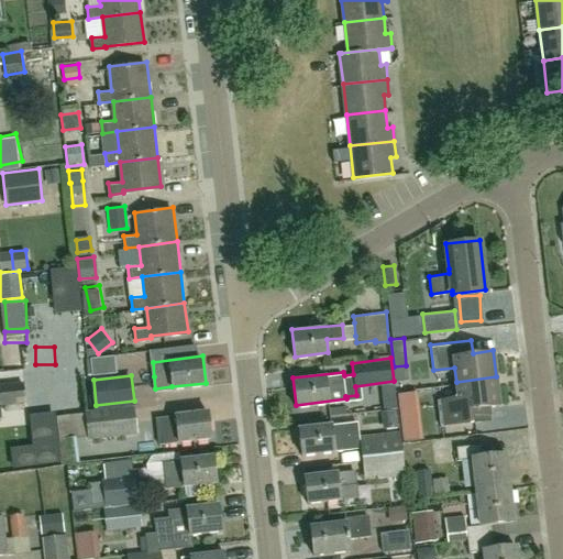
[(496,376),(456,382),(457,395),(437,398),(440,424),(481,418),(478,405),(499,402),(496,376)]
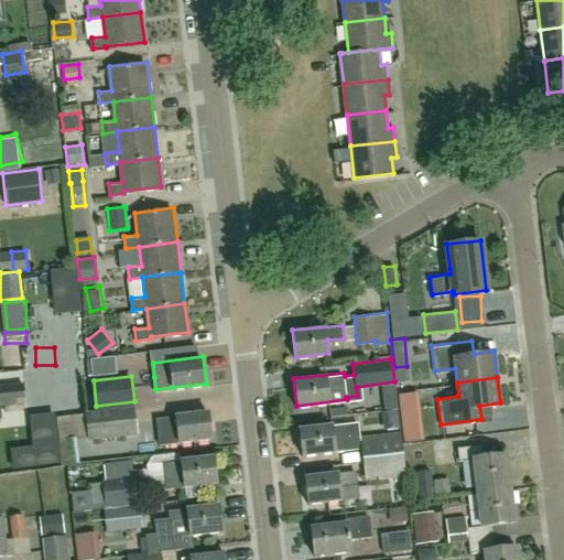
[(22,381),(0,384),(0,402),(23,401),(22,381)]
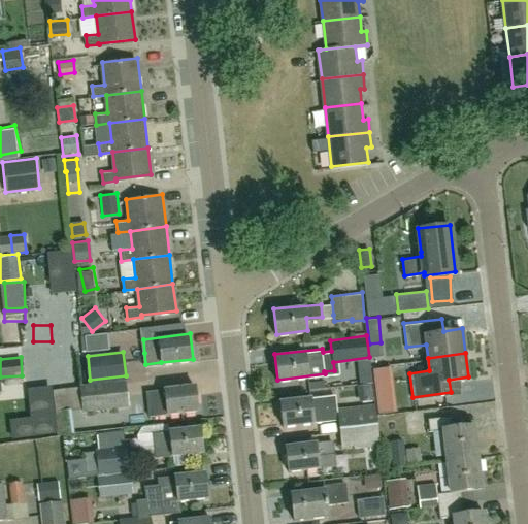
[(126,379),(110,381),(78,384),(78,385),(52,388),(53,394),(55,411),(67,410),(81,407),(81,411),(129,405),(126,381),(126,379)]
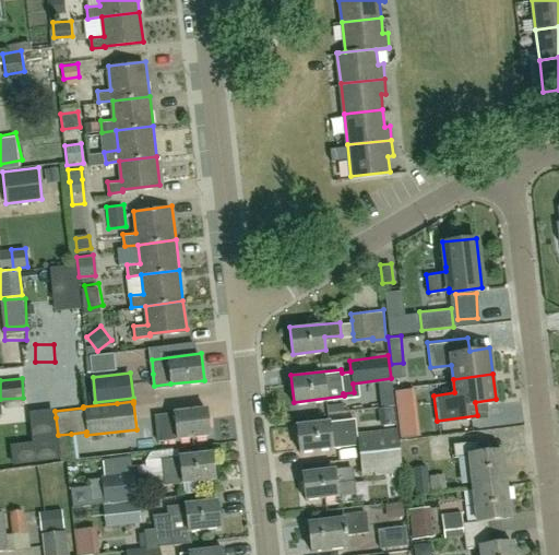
[(158,438),(210,432),(207,406),(155,413),(158,438)]
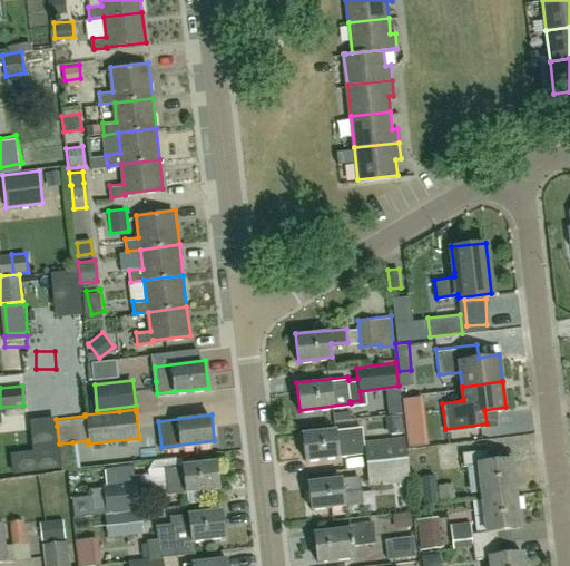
[(366,465),(408,460),(406,446),(404,435),(363,439),(362,425),(302,431),(305,459),(365,452),(366,465)]
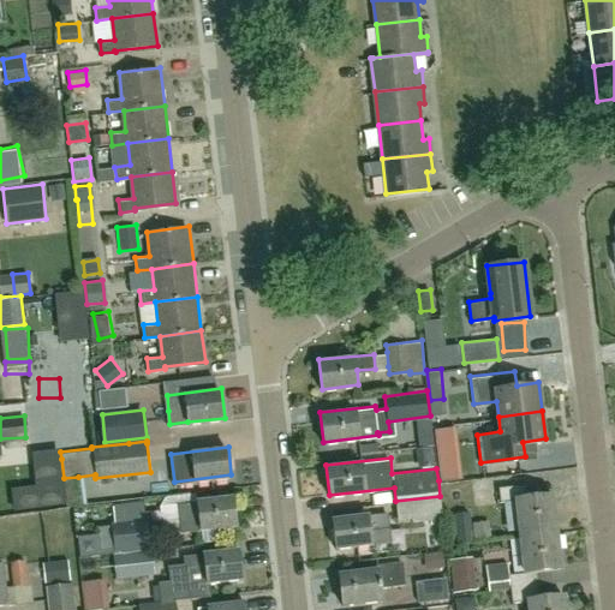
[(36,502),(65,498),(61,470),(33,473),(36,502)]
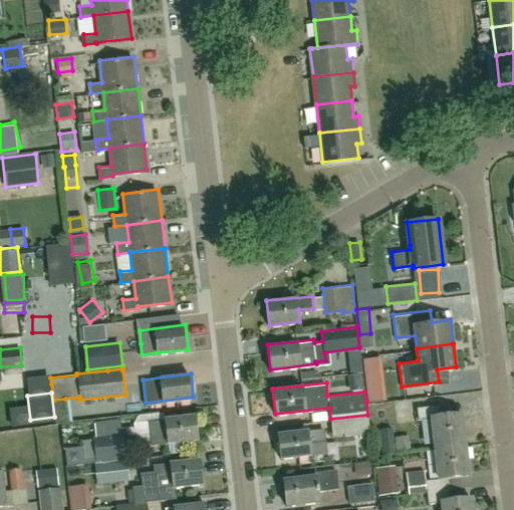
[(435,447),(465,443),(461,412),(440,415),(438,403),(417,406),(419,418),(431,417),(435,447)]
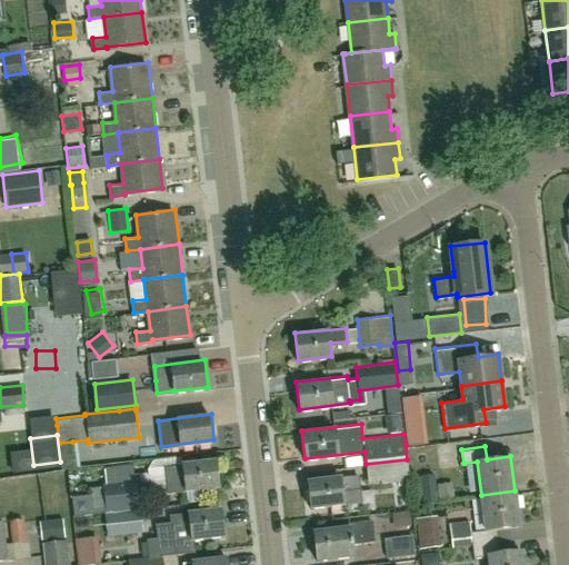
[(157,494),(186,489),(219,485),(216,459),(182,464),(181,454),(152,457),(147,467),(149,486),(157,494)]
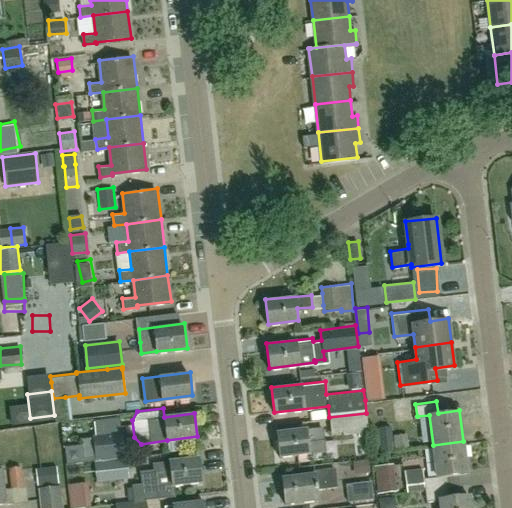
[(366,413),(329,417),(331,435),(359,431),(361,446),(370,445),(366,413)]
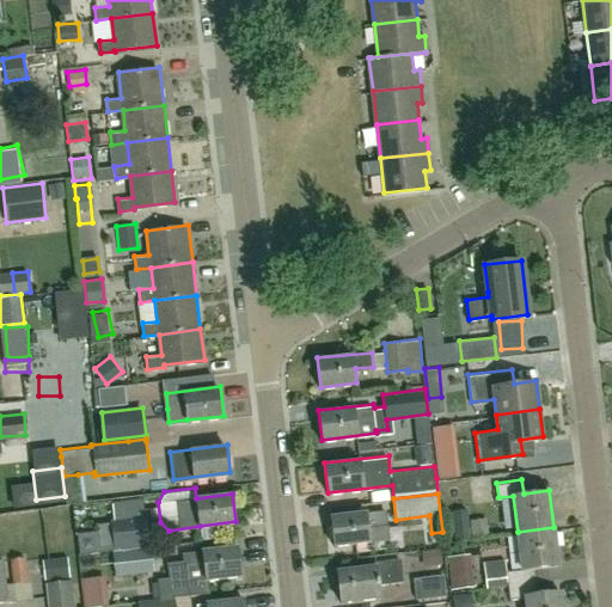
[(389,538),(387,523),(385,509),(330,515),(334,544),(389,538)]
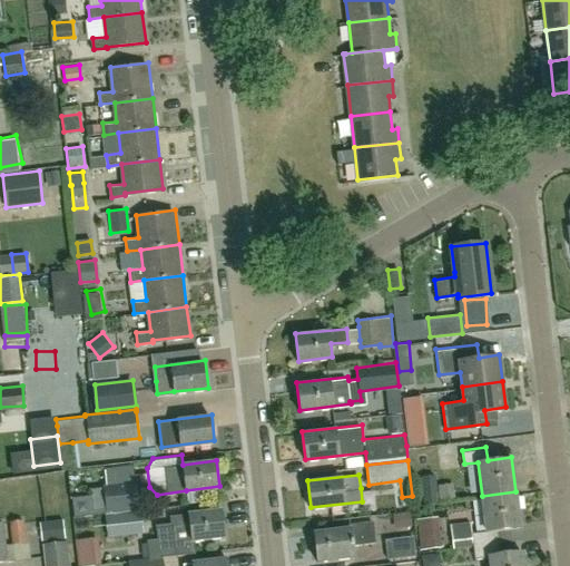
[(111,488),(114,513),(140,508),(138,485),(131,485),(130,479),(114,481),(115,487),(111,488)]
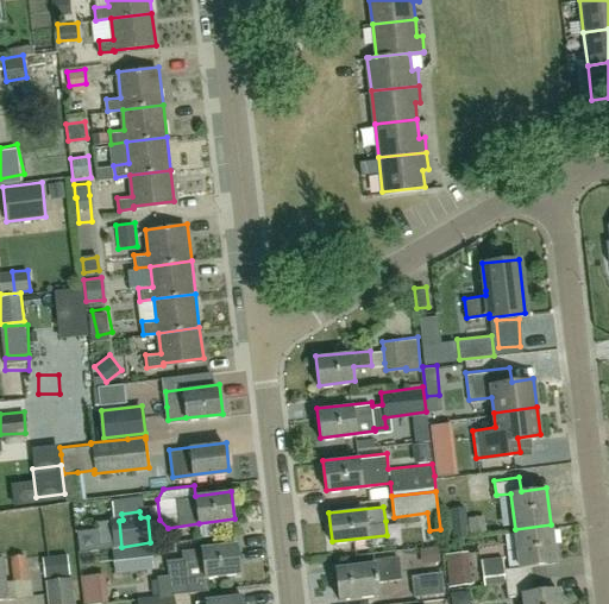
[(519,562),(503,565),(502,557),(481,558),(484,584),(506,582),(506,580),(531,577),(529,562),(554,560),(551,524),(515,529),(519,562)]
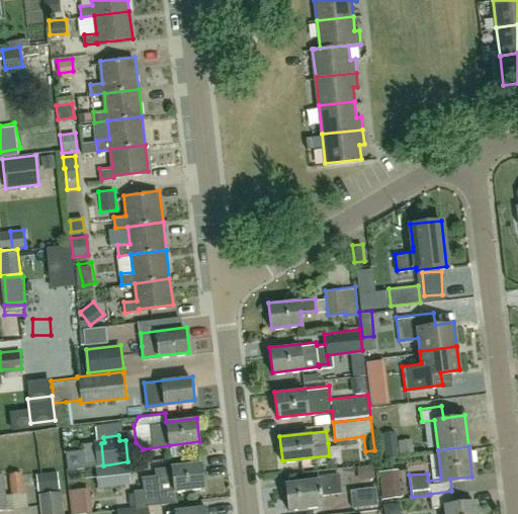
[(127,461),(103,465),(95,466),(97,486),(130,482),(127,461)]
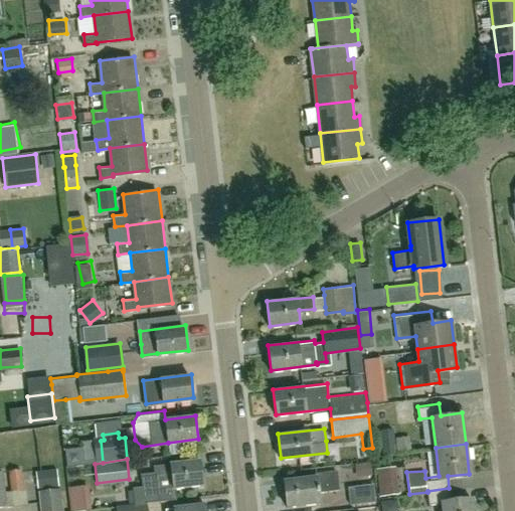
[(136,504),(147,502),(177,498),(175,487),(203,483),(200,459),(170,462),(170,463),(155,465),(156,471),(142,473),(144,486),(134,487),(136,504)]
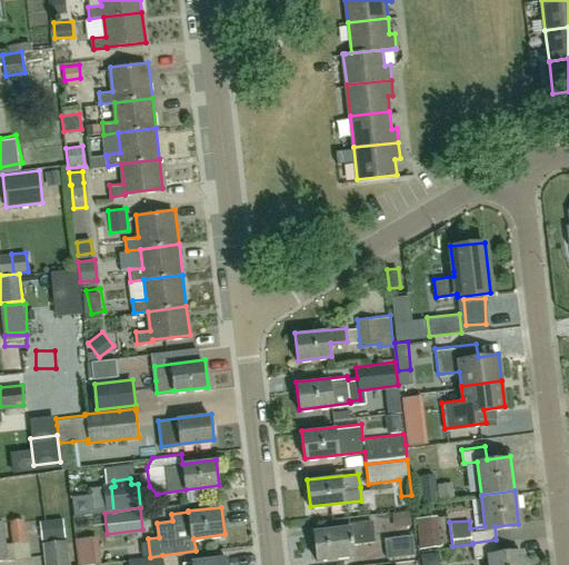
[(11,541),(26,539),(23,517),(8,518),(11,541)]
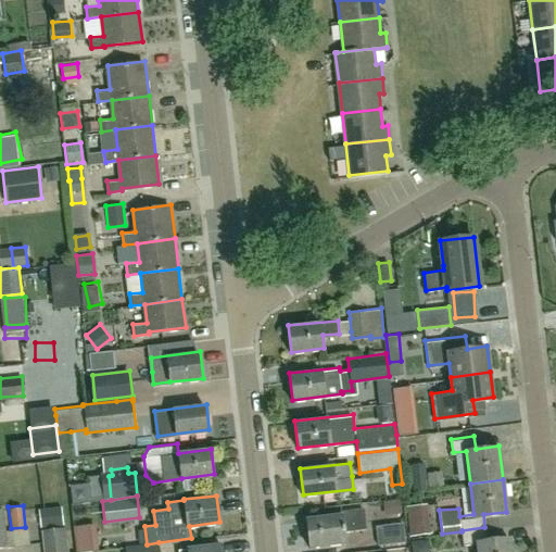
[(40,526),(63,524),(61,505),(38,509),(40,526)]
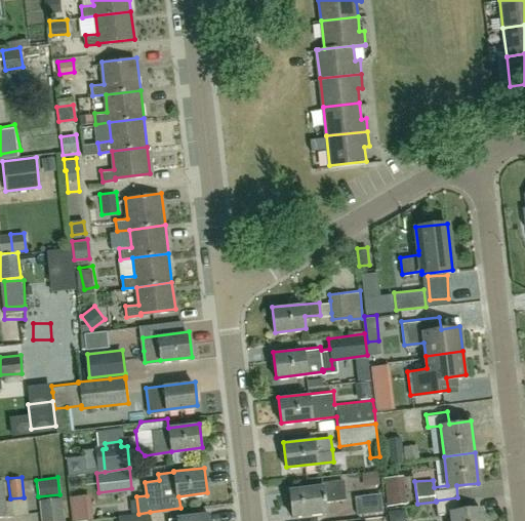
[(346,498),(345,492),(342,479),(322,481),(322,485),(289,489),(292,516),(326,512),(325,501),(346,498)]
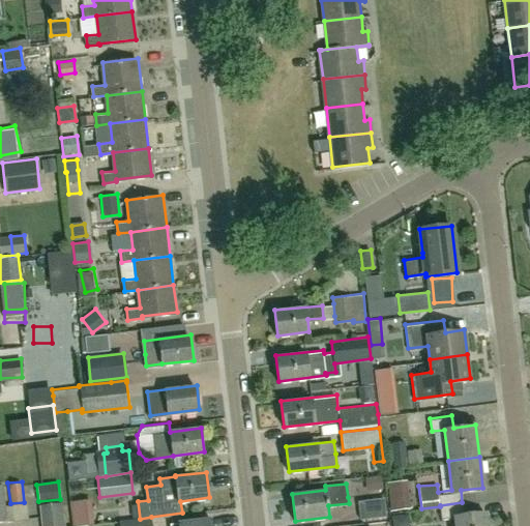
[(388,491),(390,509),(410,507),(408,489),(388,491)]
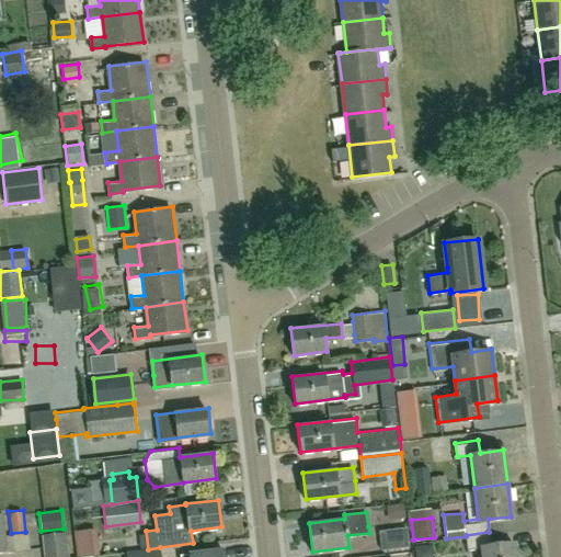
[(82,554),(102,550),(98,525),(78,529),(82,554)]
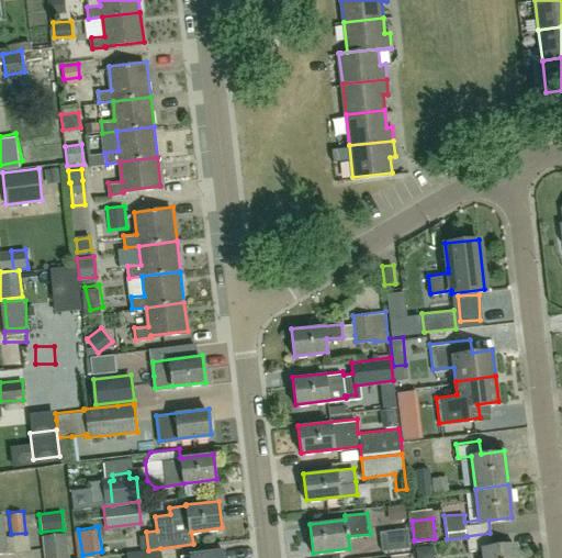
[(382,550),(411,546),(408,527),(379,531),(382,550)]
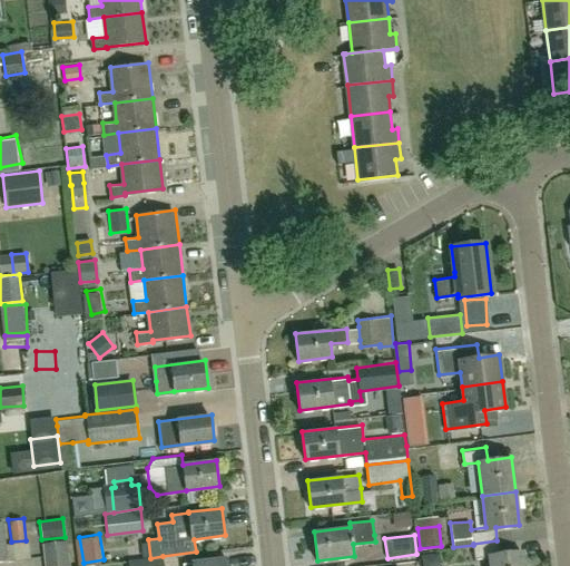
[(45,565),(68,565),(66,539),(42,542),(45,565)]
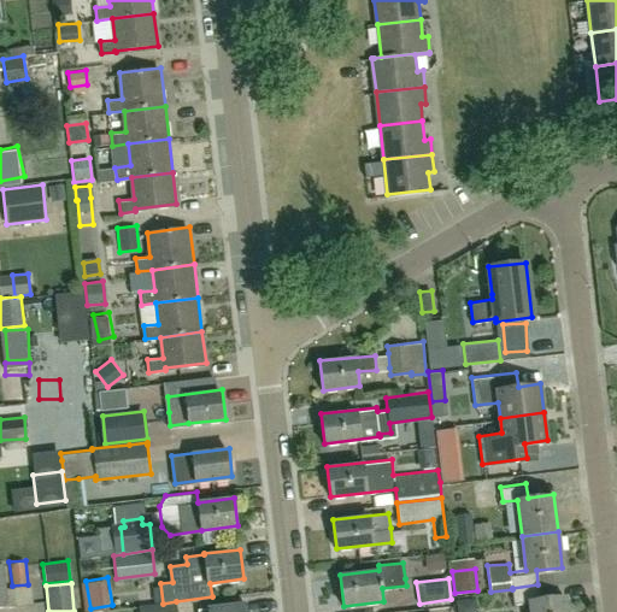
[(512,588),(512,589),(513,602),(529,601),(530,611),(568,611),(565,595),(540,599),(538,584),(512,588)]
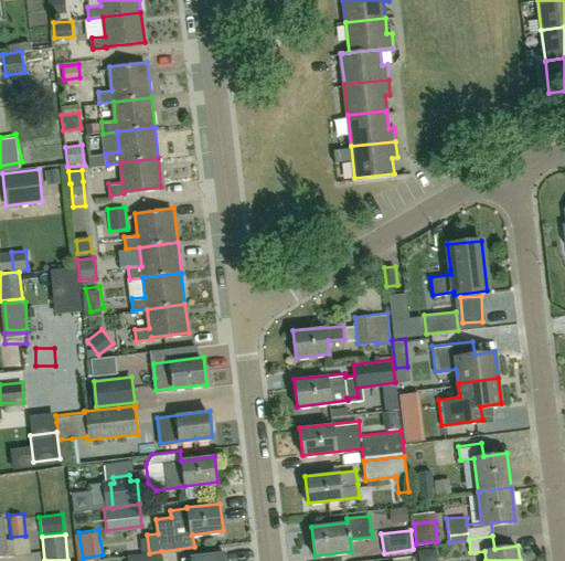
[(162,560),(161,551),(149,553),(128,556),(128,560),(162,560)]
